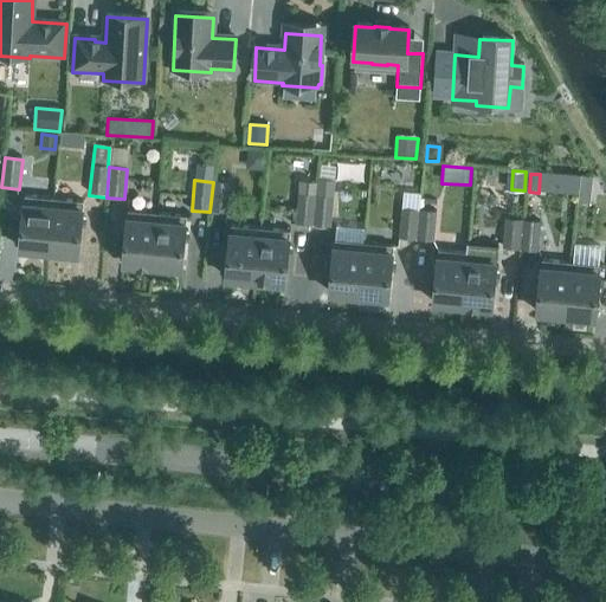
[(227,214),(231,183),(213,182),(210,212),(227,214)]
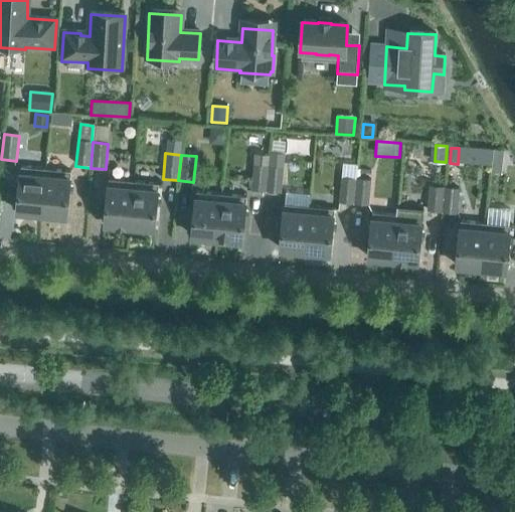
[(267,193),(269,168),(252,166),(250,191),(267,193)]
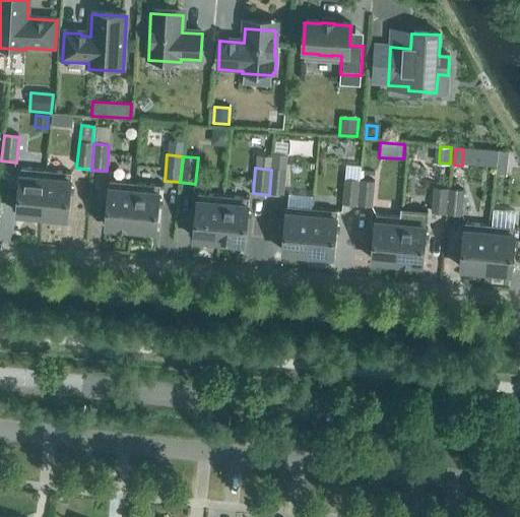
[(283,196),(286,171),(271,170),(269,195),(283,196)]
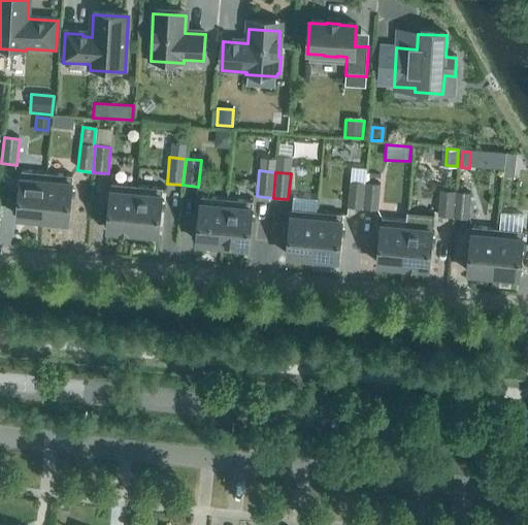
[(42,221),(46,175),(22,173),(17,219),(42,221)]
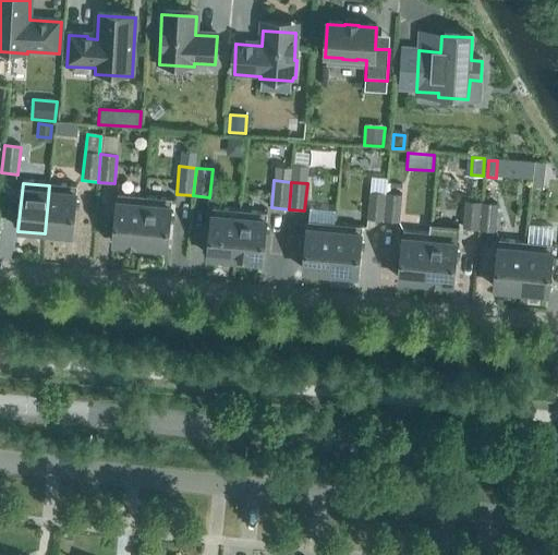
[(72,236),(76,188),(49,185),(45,233),(72,236)]
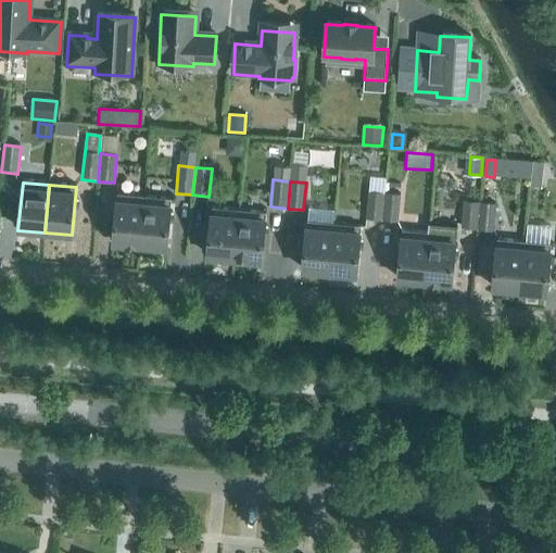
[(382,222),(384,195),(368,193),(366,220),(382,222)]
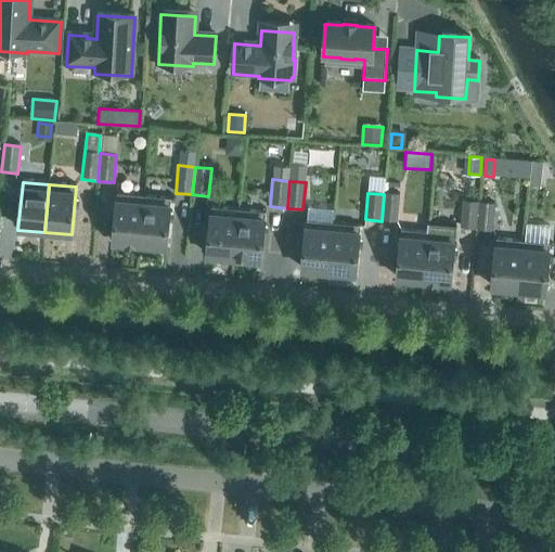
[(398,222),(400,195),(384,194),(382,221),(398,222)]
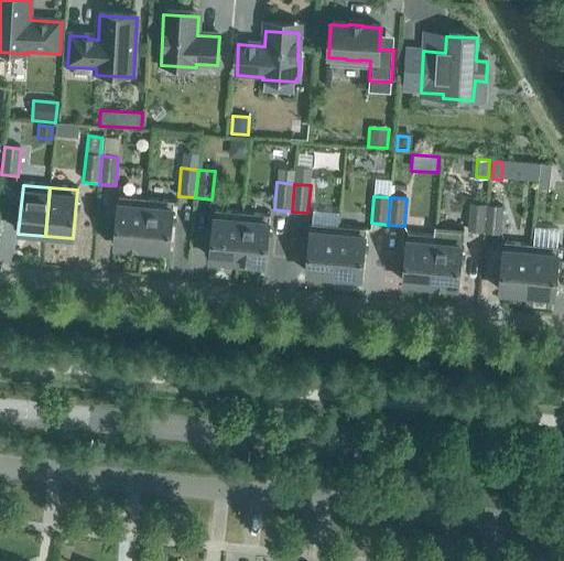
[(141,249),(147,201),(119,198),(114,247),(141,249)]
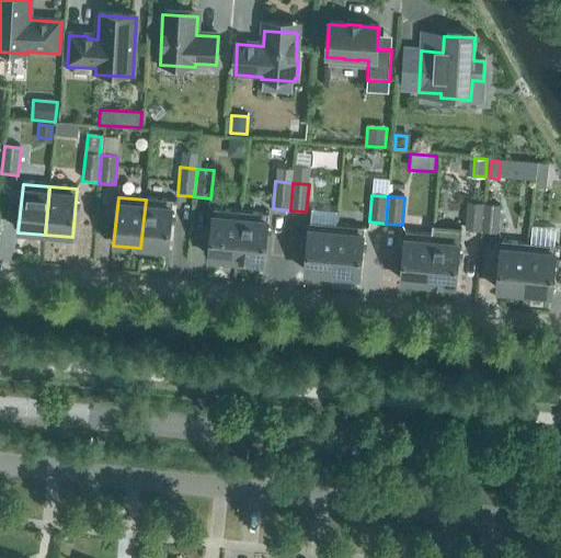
[(169,251),(172,211),(173,203),(146,200),(140,248),(169,251)]
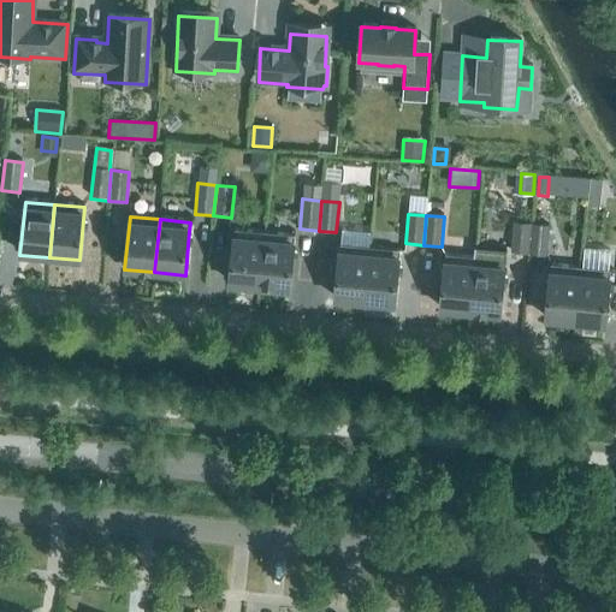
[(528,255),(532,225),(514,223),(511,254),(528,255)]
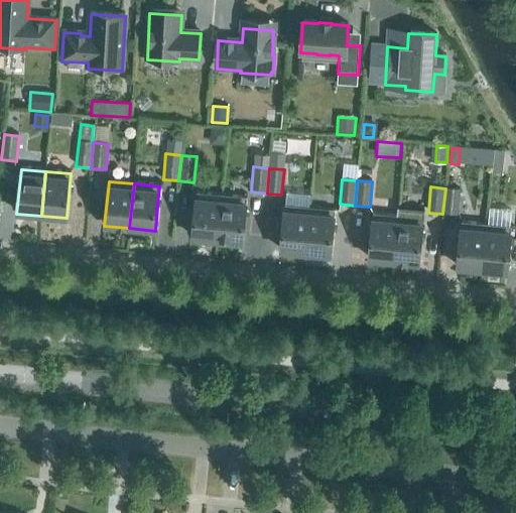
[(458,216),(461,189),(445,188),(442,214),(458,216)]
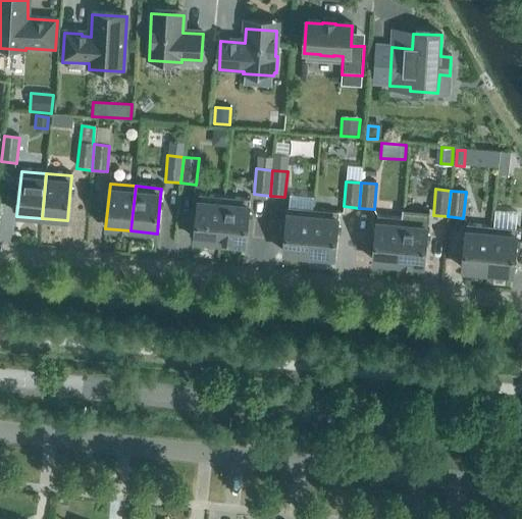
[(220,244),(224,199),(199,196),(198,203),(195,241),(220,244)]
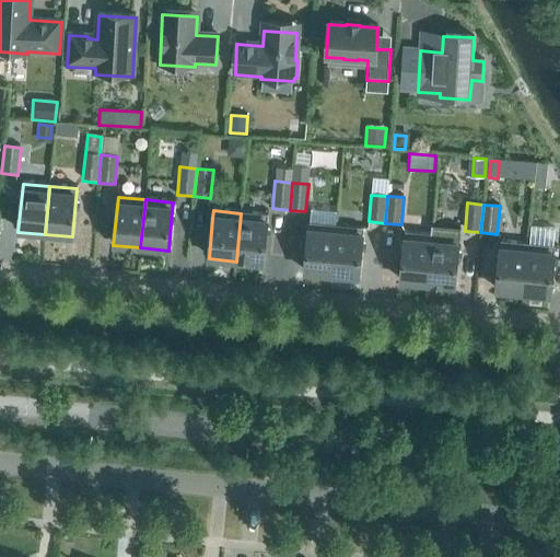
[(264,264),(268,223),(267,223),(268,216),(241,213),(236,262),(264,264)]
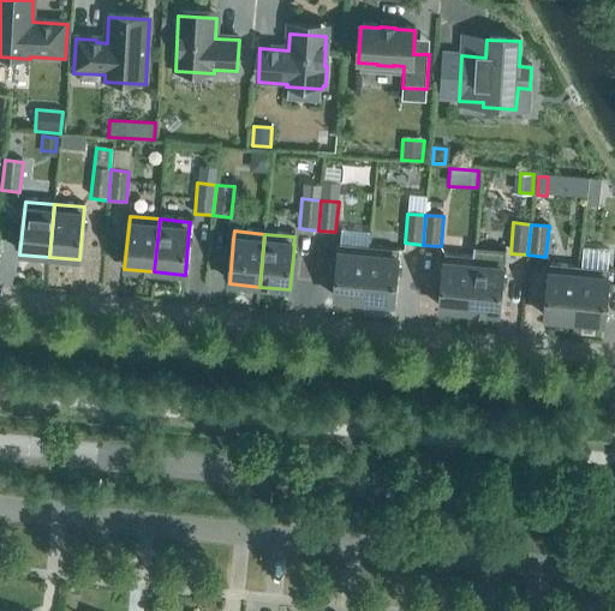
[(364,301),(369,249),(339,246),(339,255),(334,299),(364,301)]
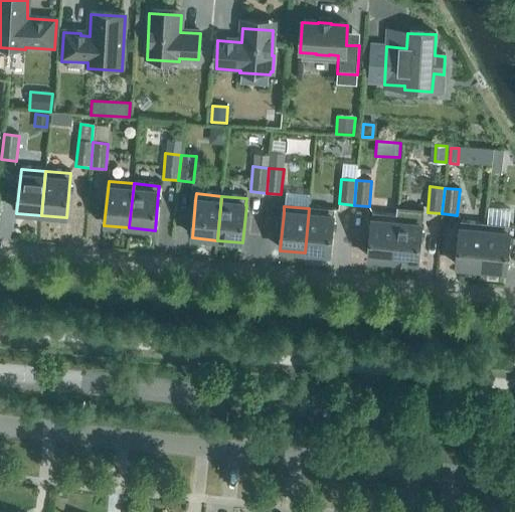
[(330,254),(334,217),(333,217),(334,210),(309,208),(305,252),(330,254)]
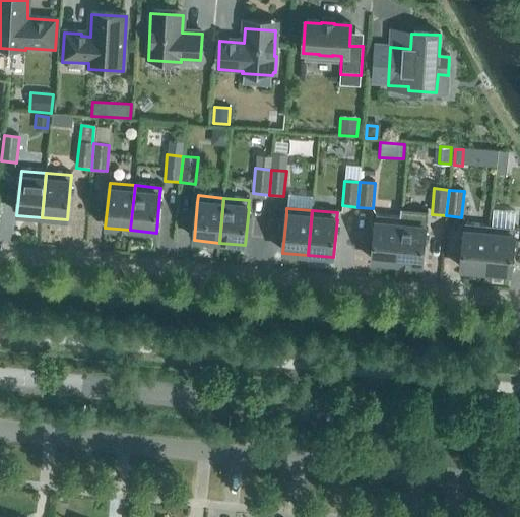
[(397,263),(401,218),(376,216),(375,223),(372,261),(397,263)]
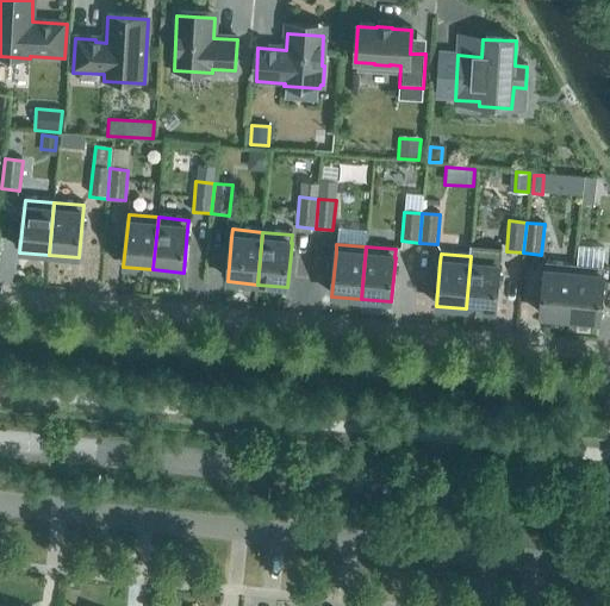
[(496,312),(499,268),(500,260),(471,256),(466,308),(496,312)]
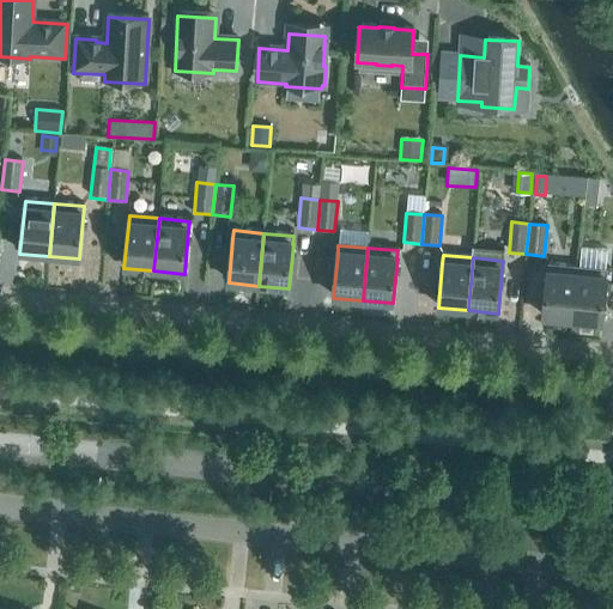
[(572,321),(577,268),(547,265),(542,317),(572,321)]
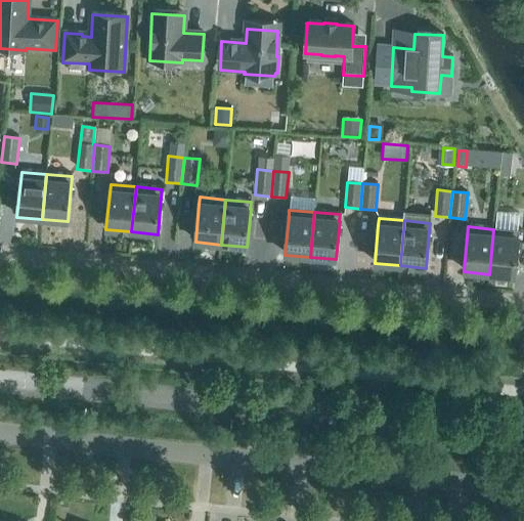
[(515,276),(519,239),(519,231),(493,229),(489,274),(515,276)]
